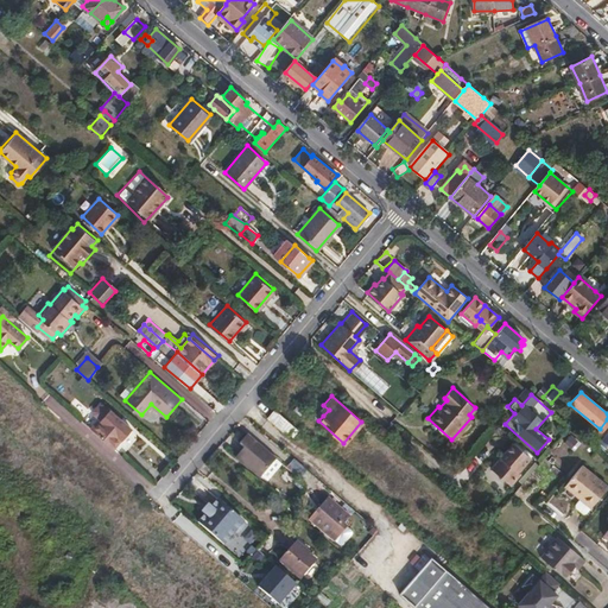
[(323,416),(329,410),(323,405),(318,411),(323,416)]
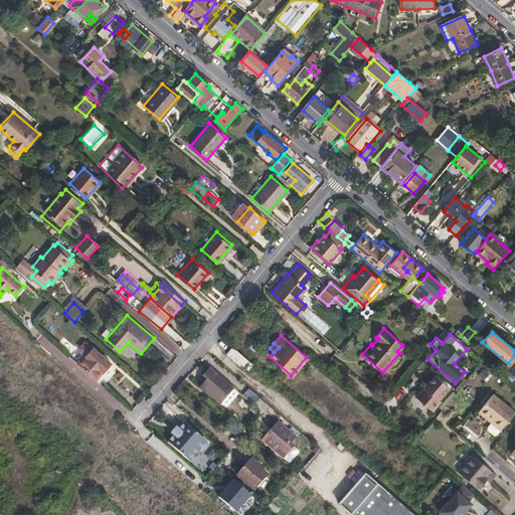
[(93,345),(76,363),(96,379),(103,371),(105,372),(113,363),(93,345)]
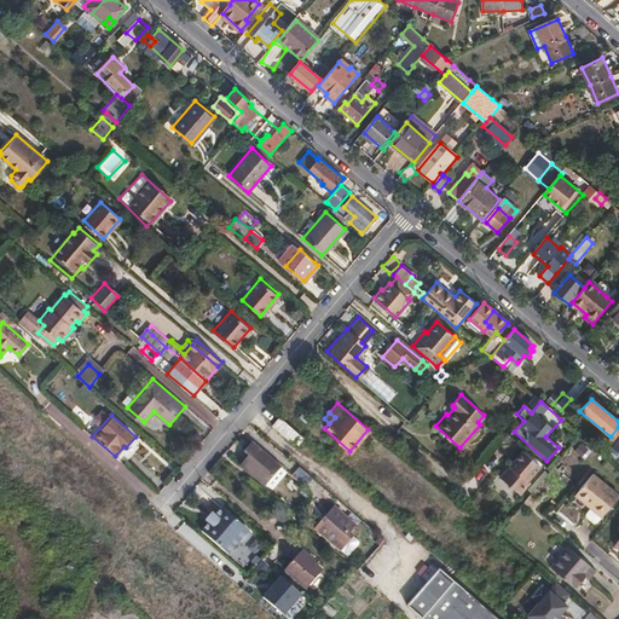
[(271,427),(291,444),(294,441),(298,444),(302,439),(278,418),(273,423),(271,427)]
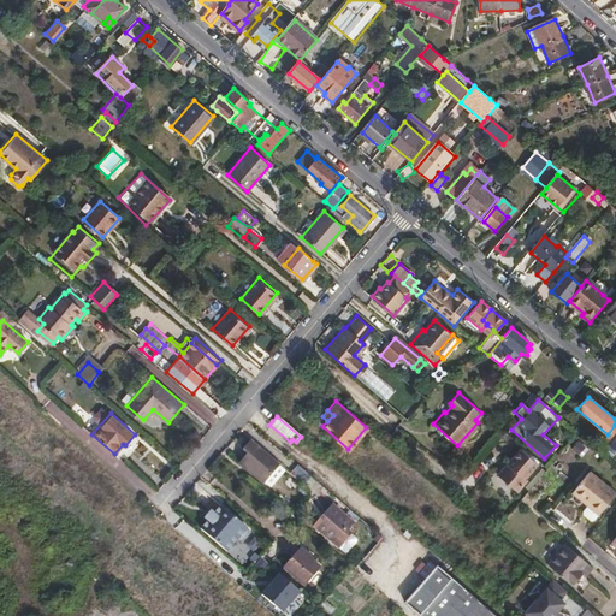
[(615,454),(615,433),(605,446),(615,454)]
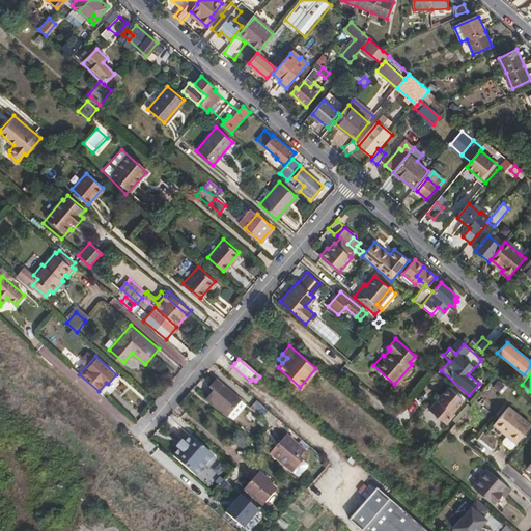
[(218,417),(232,400),(208,380),(201,388),(207,394),(200,401),(218,417)]
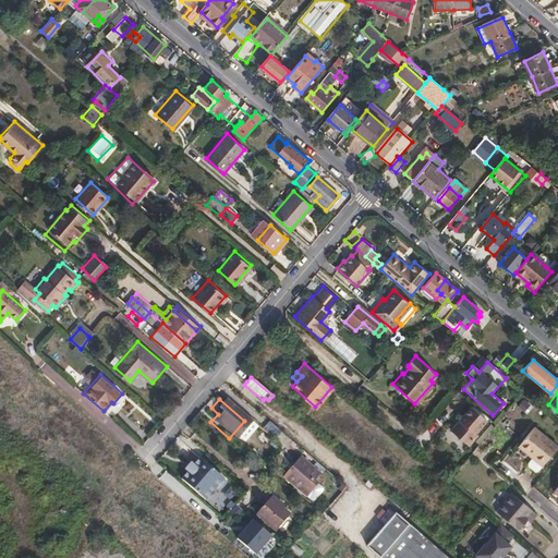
[(521,401),(517,408),(526,413),(531,405),(521,401)]
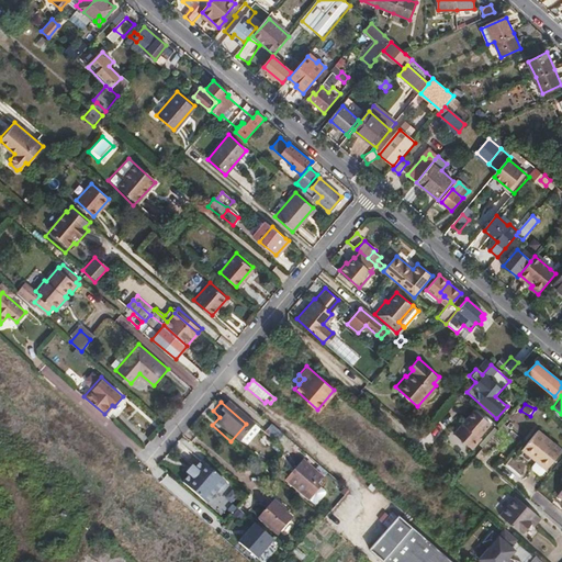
[(491,422),(473,407),(453,430),(473,447),(482,436),(480,434),(491,422)]
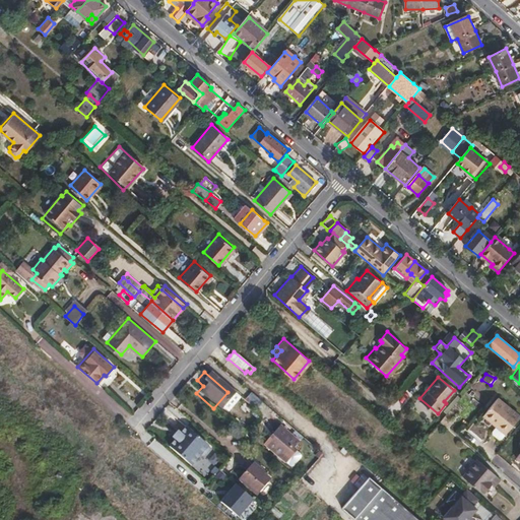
[(219,412),(233,396),(228,392),(213,408),(219,412)]
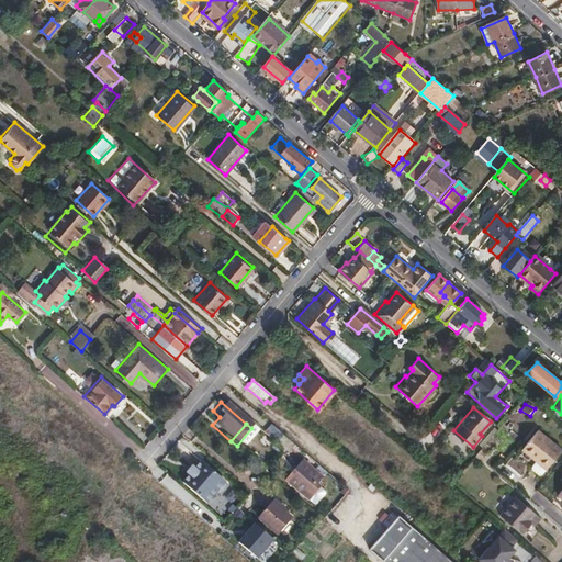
[(276,442),(282,434),(270,424),(263,433),(276,442)]
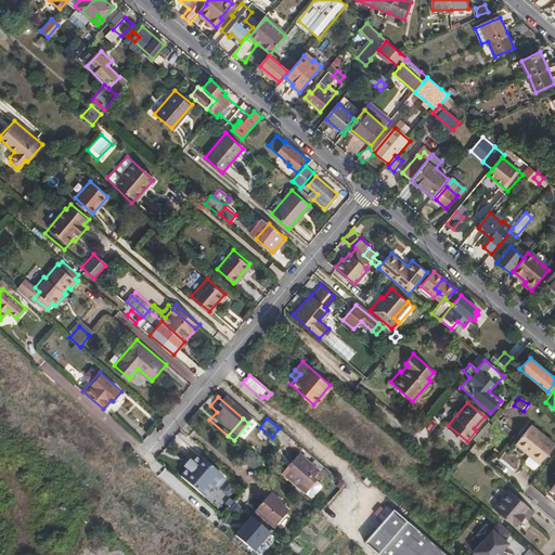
[(544,454),(554,442),(531,424),(520,435),(544,454)]
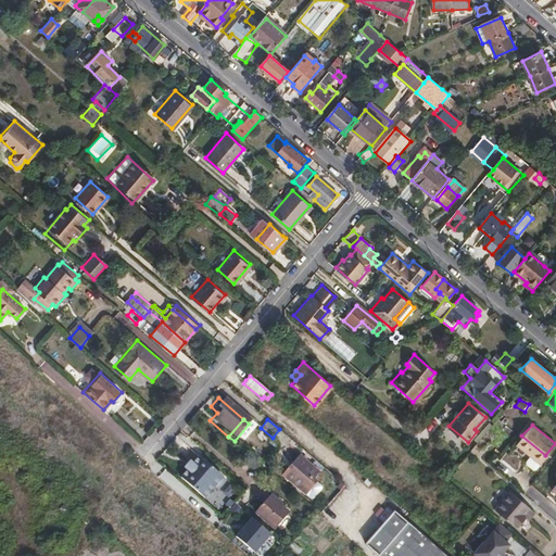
[(523,447),(528,442),(521,436),(517,442),(523,447)]
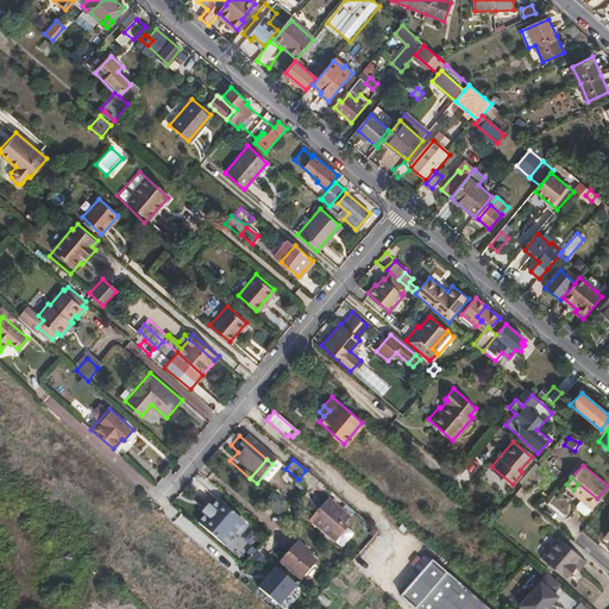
[(592,504),(597,498),(578,484),(573,490),(581,496),(582,495),(592,504)]
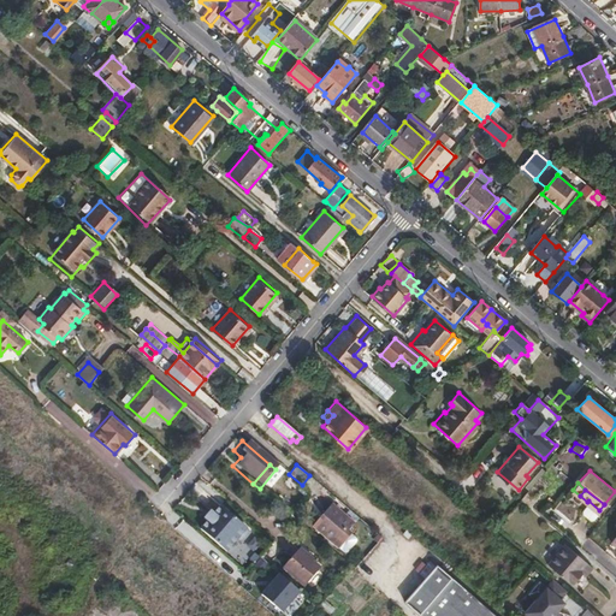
[(202,515),(195,523),(221,546),(232,533),(234,534),(237,534),(242,528),(242,525),(241,523),(242,522),(215,499),(208,508),(202,515)]
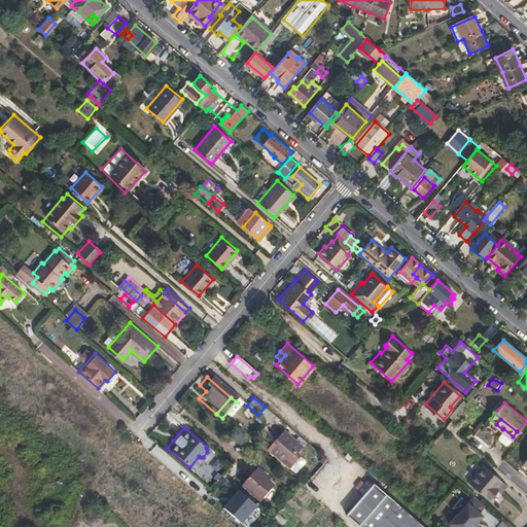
[(279,440),(271,451),(290,467),(301,455),(297,452),(303,446),(283,429),(276,437),(279,440)]
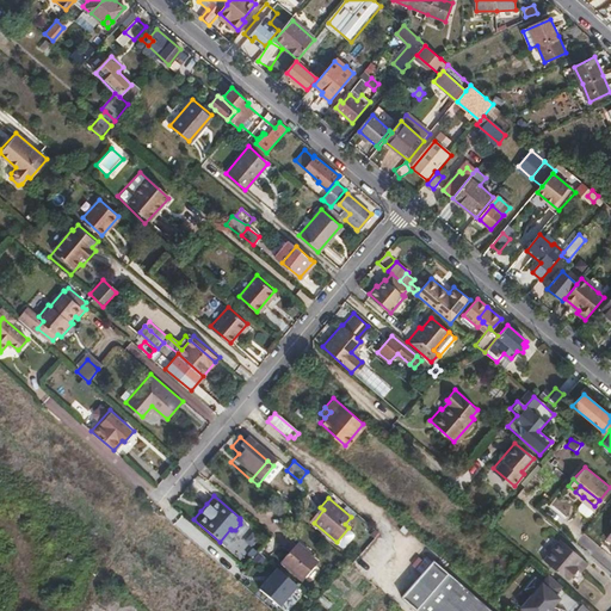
[(204,501),(197,508),(201,511),(207,504),(204,501)]
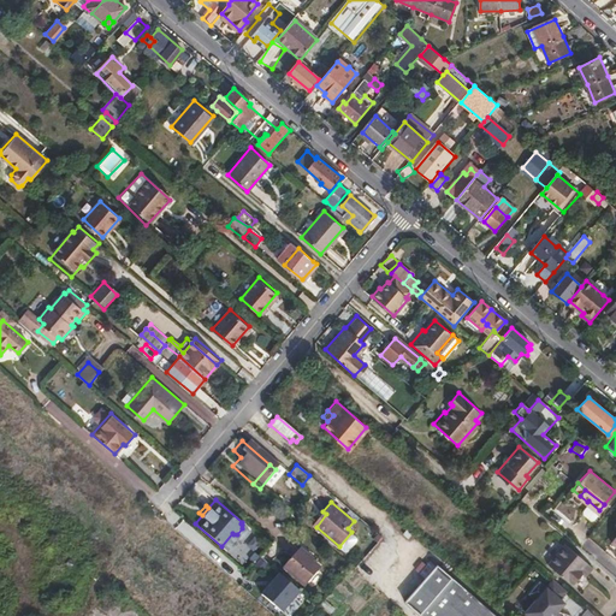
[(317,527),(326,514),(323,511),(313,522),(317,527)]
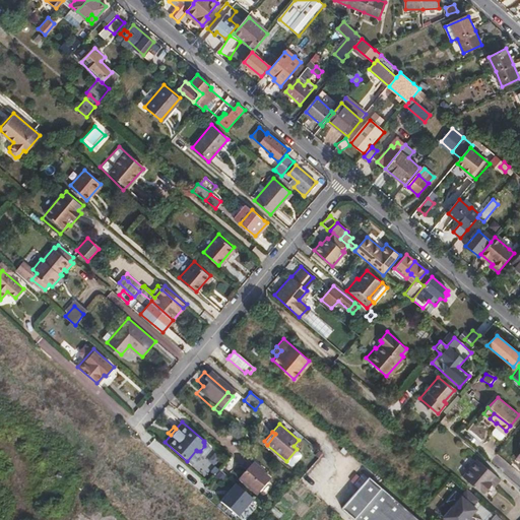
[(519,437),(509,450),(519,459),(519,437)]
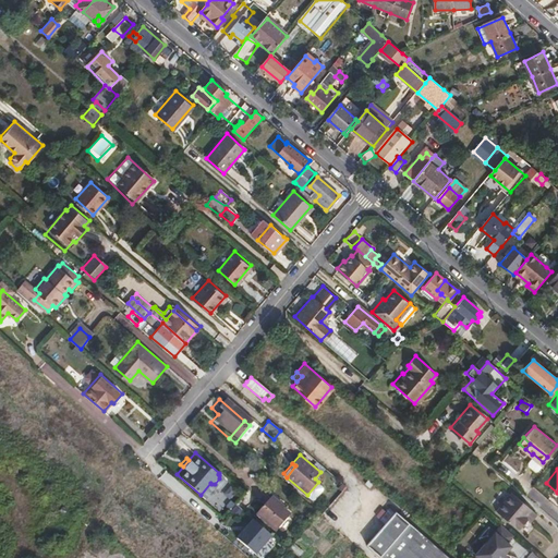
[(529,520),(536,512),(511,490),(495,509),(514,526),(517,524),(518,526),(525,518),(529,520)]
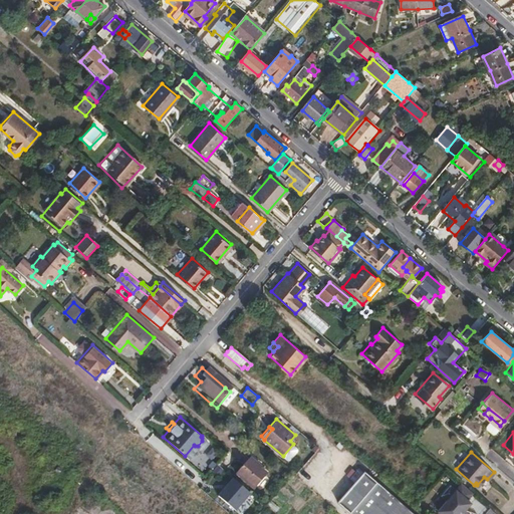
[(250,457),(236,473),(254,489),(268,473),(250,457)]
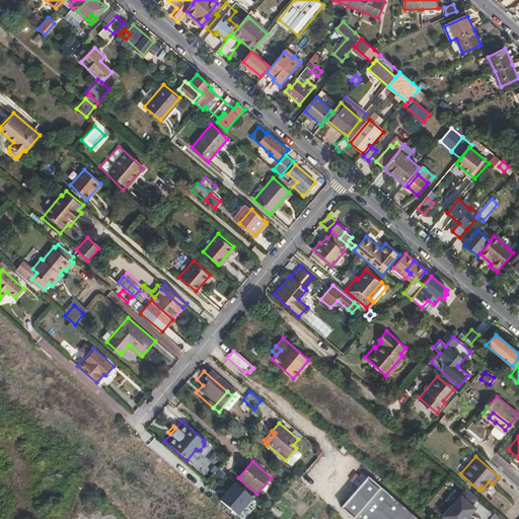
[(216,502),(235,518),(251,499),(232,484),(216,502)]
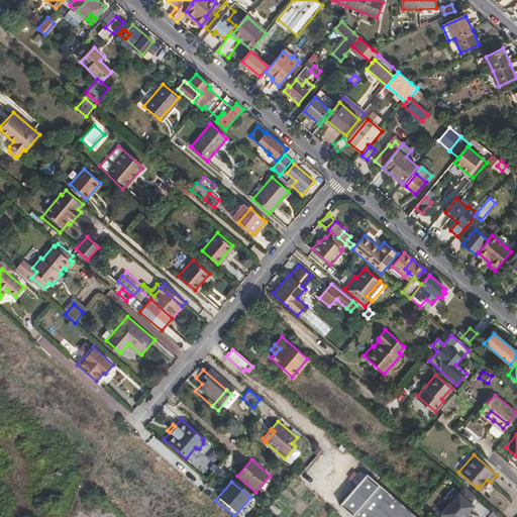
[(471,502),(477,496),(464,486),(457,494),(473,507),(475,505),(471,502)]
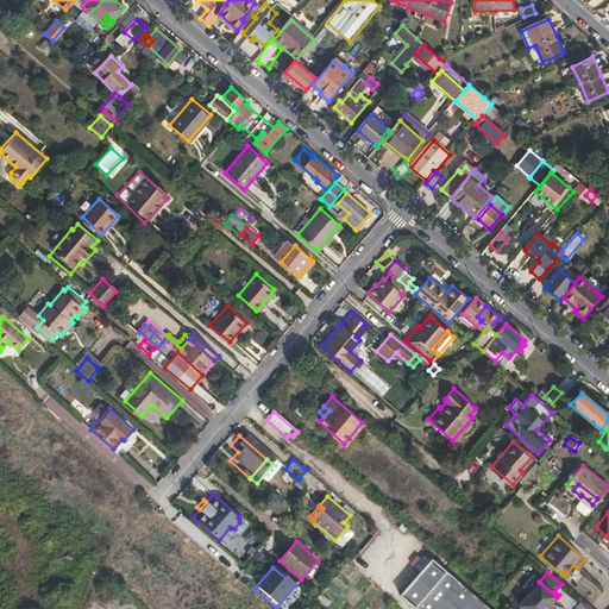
[(495,608),(477,592),(462,579),(454,588),(478,608),(495,608)]
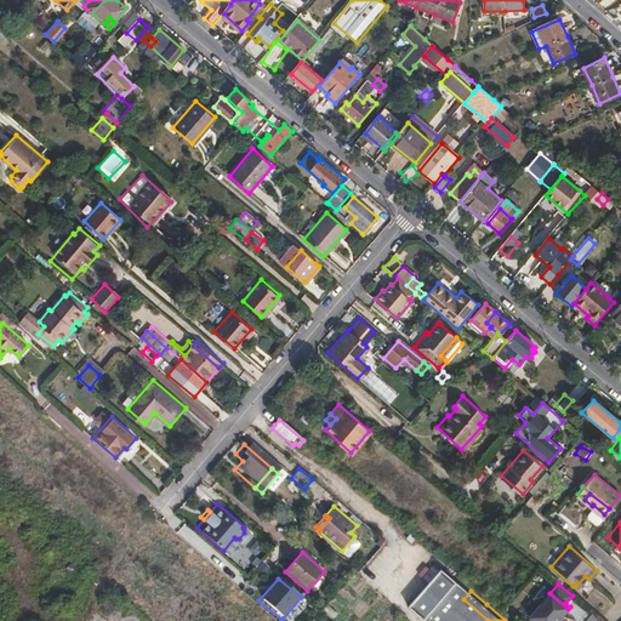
[(534,620),(557,620),(568,609),(550,593),(529,616),(534,620)]
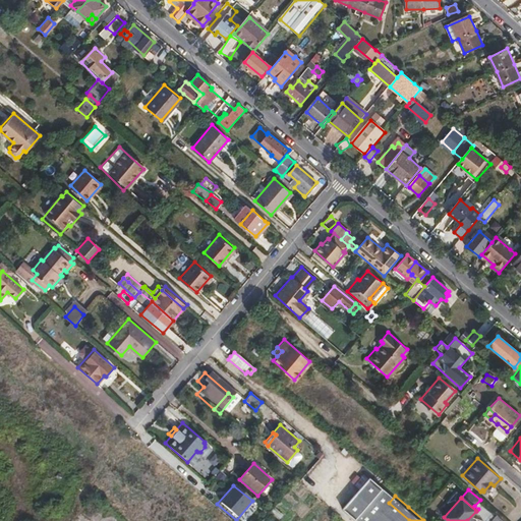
[(409,520),(389,503),(371,520),(409,520)]
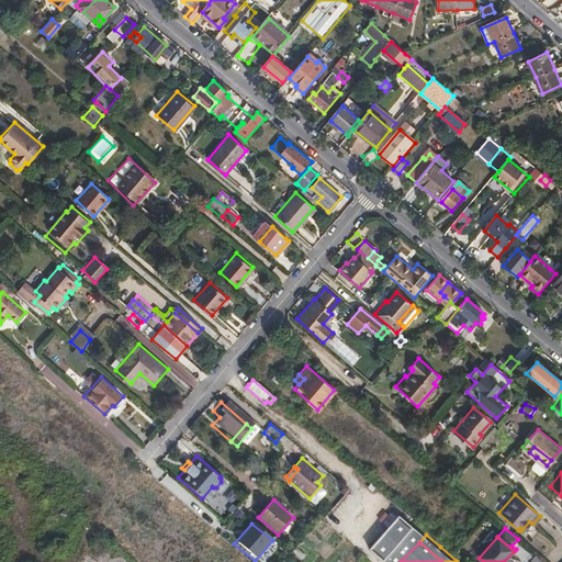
[(262,561),(265,561),(274,548),(269,544),(259,559),(262,561)]
